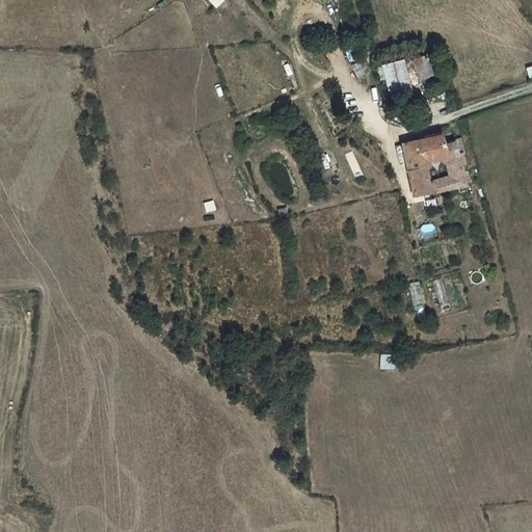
[(431,62),(415,69),(421,82),(436,76),(431,62)]
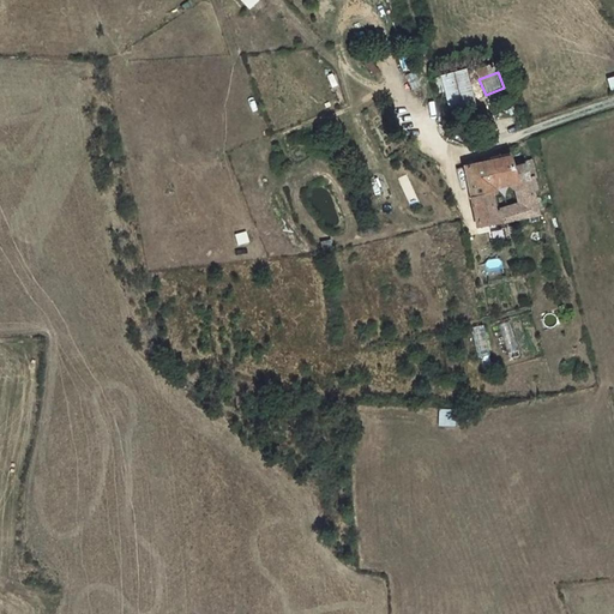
[(461,110),(458,83),(439,84),(440,112),(461,110)]
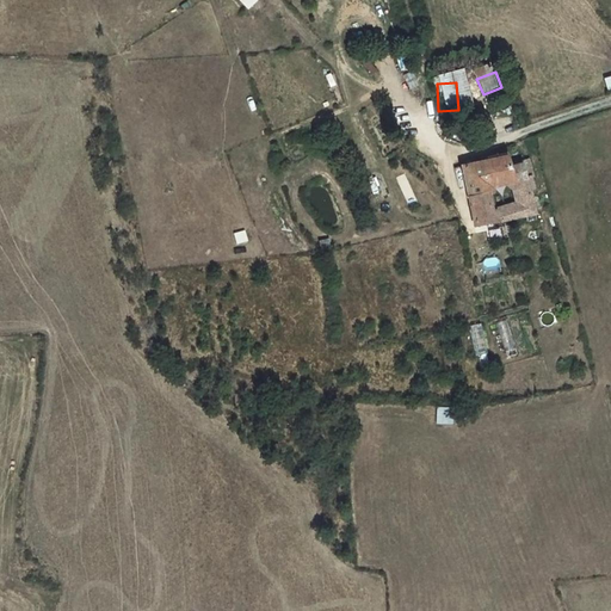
[(473,162),(481,187),(503,181),(498,167),(495,156),(473,162)]
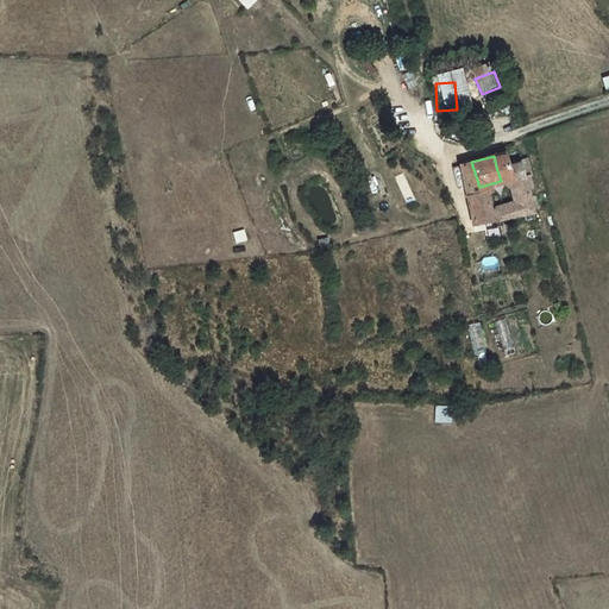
[(509,161),(510,162),(515,177),(521,176),(516,158),(509,161)]
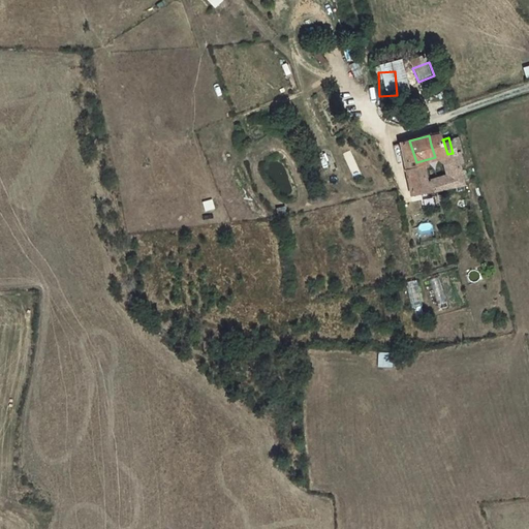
[(416,162),(409,141),(390,146),(403,198),(433,190),(429,175),(421,177),(417,178),(412,163),(416,162)]
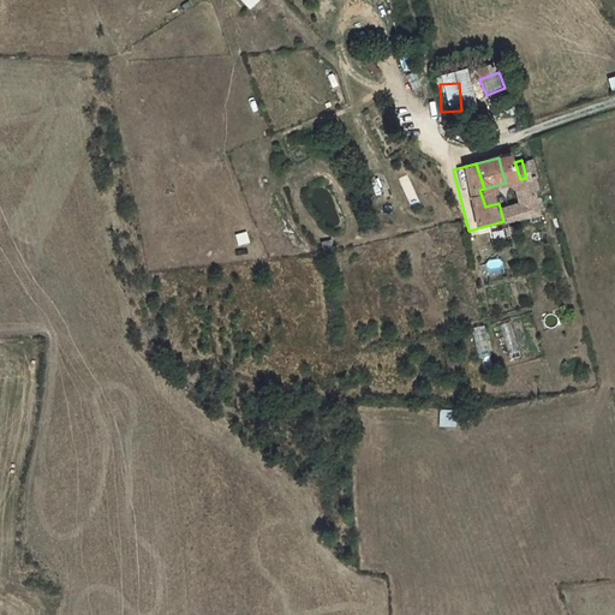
[(506,183),(512,201),(499,203),(503,221),(506,221),(531,214),(520,179),(515,163),(501,168),(506,183)]
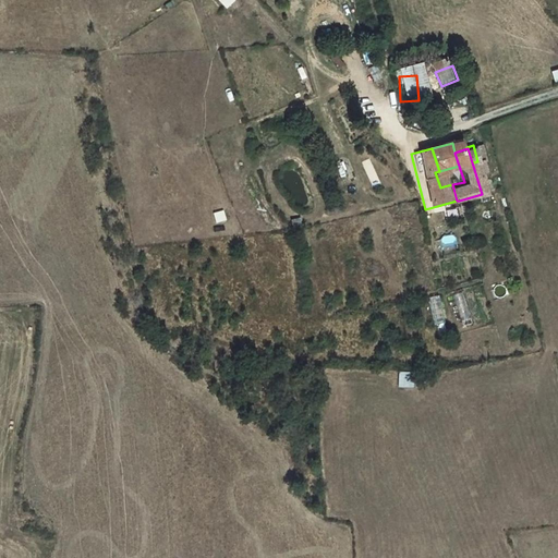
[(465,291),(450,292),(452,322),(469,320),(465,291)]
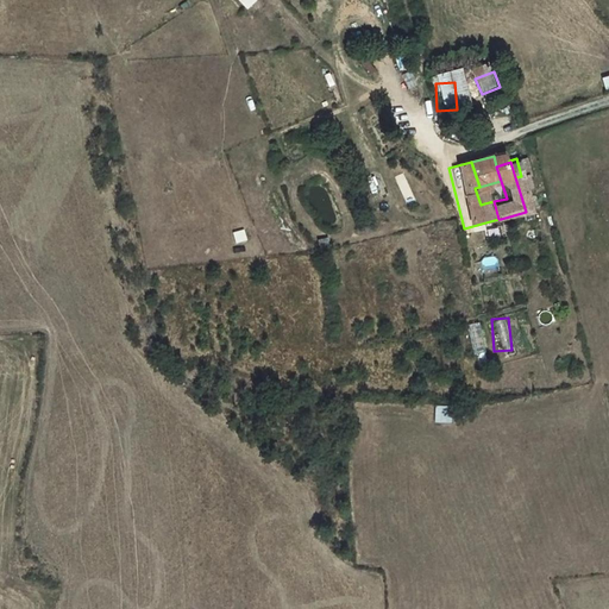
[(482,321),(471,322),(475,355),(485,352),(482,321)]
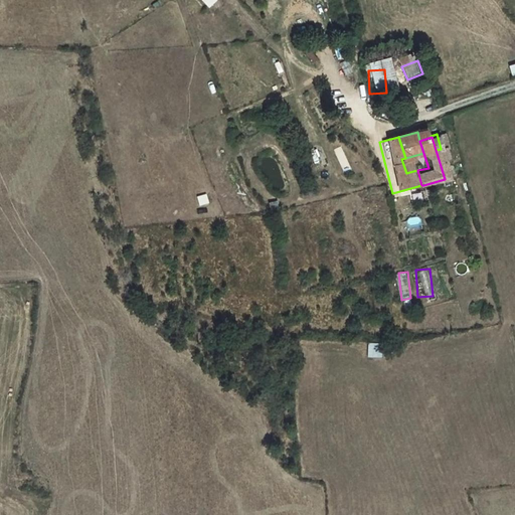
[(381,356),(382,343),(368,343),(367,356),(381,356)]
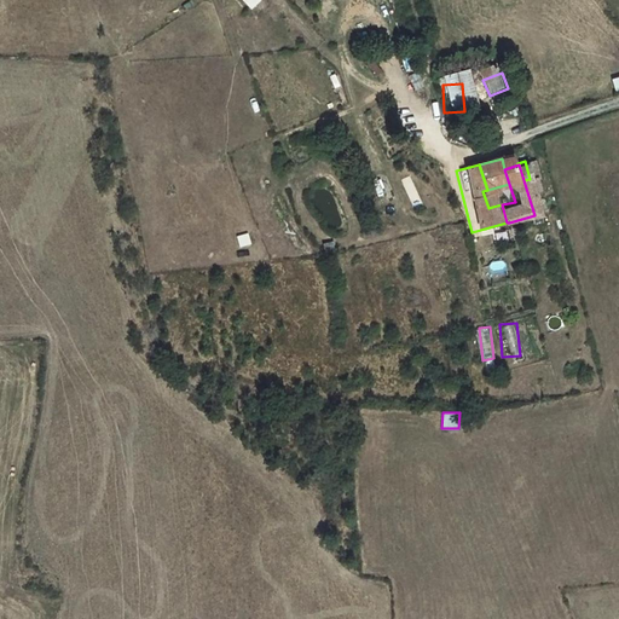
All buildings are outlined.
